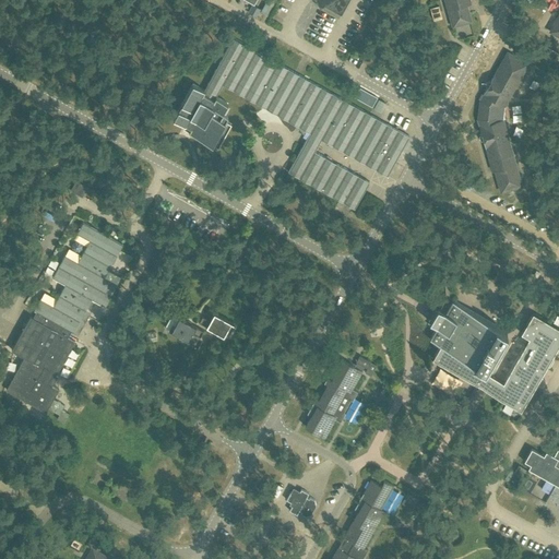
[(262,14),(266,0),(261,0),(257,13),(262,14)]
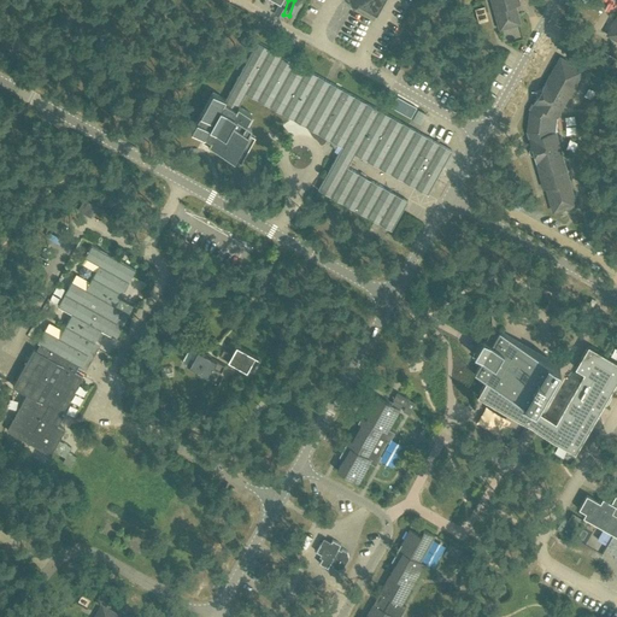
[(366,0),(357,6),(377,17),(386,0),(366,0)]
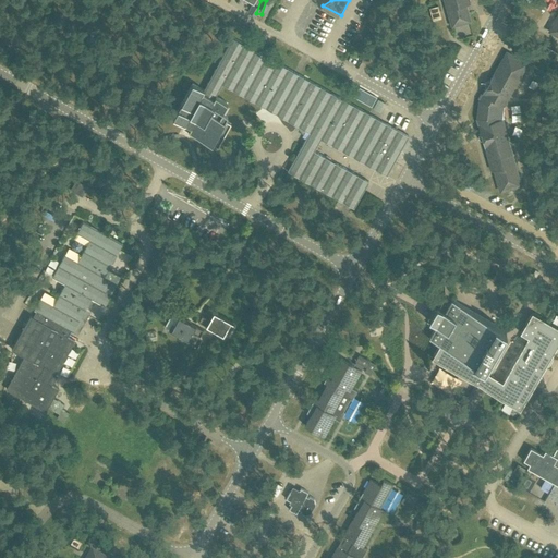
[(445,0),(450,16),(448,17),(451,26),(458,25),(458,24),(464,22),(464,23),(471,21),(468,12),(465,12),(464,4),(469,3),(468,0),(445,0)]
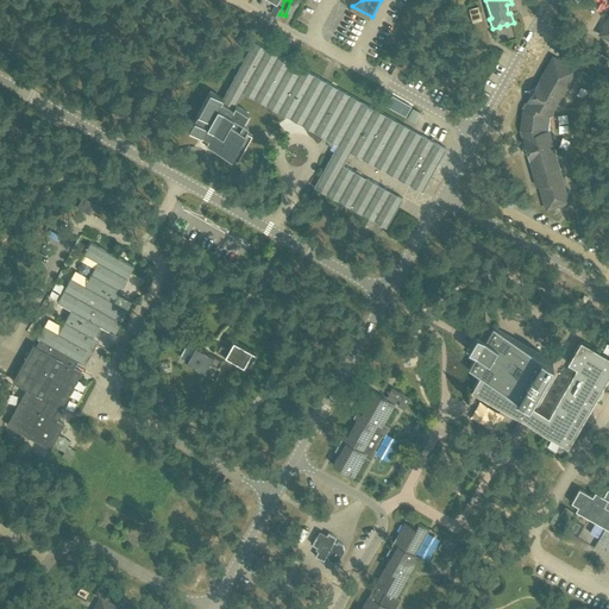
[(477,6),(469,8),(471,20),(481,18),(477,6)]
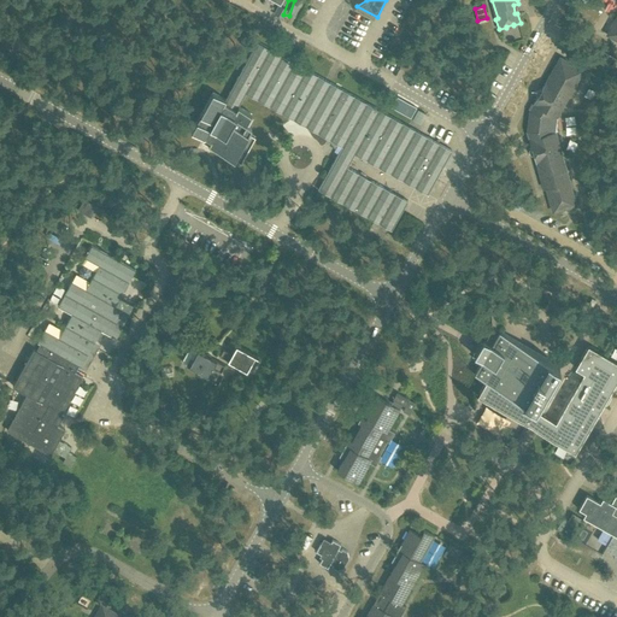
[(212,93),(191,131),(204,139),(210,142),(209,145),(240,163),(254,137),(247,133),(251,127),(246,124),(252,115),(239,106),(246,93),(342,147),(334,160),(318,191),(391,230),(403,211),(407,201),(347,168),(354,153),(427,194),(451,151),(257,42),(225,100),(212,93)]
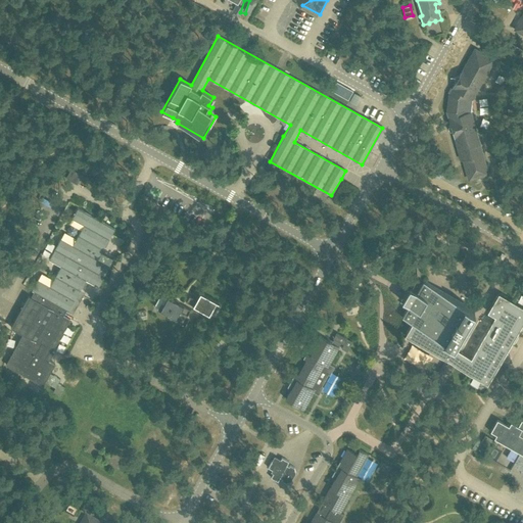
[(509,41),(505,48),(518,56),(522,49),(509,41)]
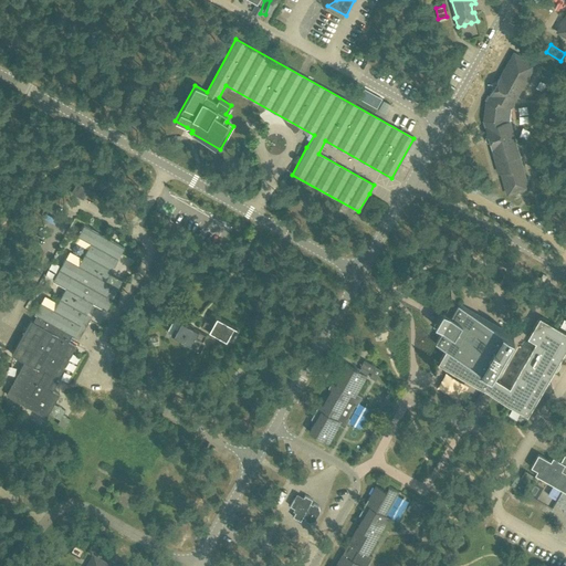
[(485,102),(483,119),(488,135),(489,134),(491,142),(490,142),(494,156),(495,156),(506,196),(527,190),(514,143),(515,143),(510,119),(504,122),(503,118),(504,107),(506,104),(511,107),(522,87),(521,86),(533,64),(514,53),(505,69),(504,69),(496,82),(498,82),(494,88),(493,88),(485,102)]
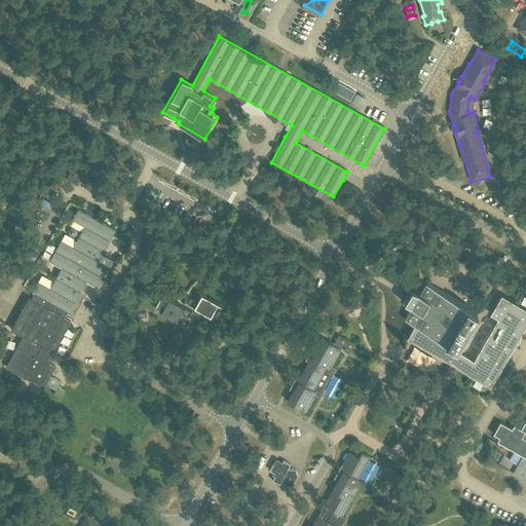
[(352,106),(358,97),(350,94),(346,103),(352,106)]
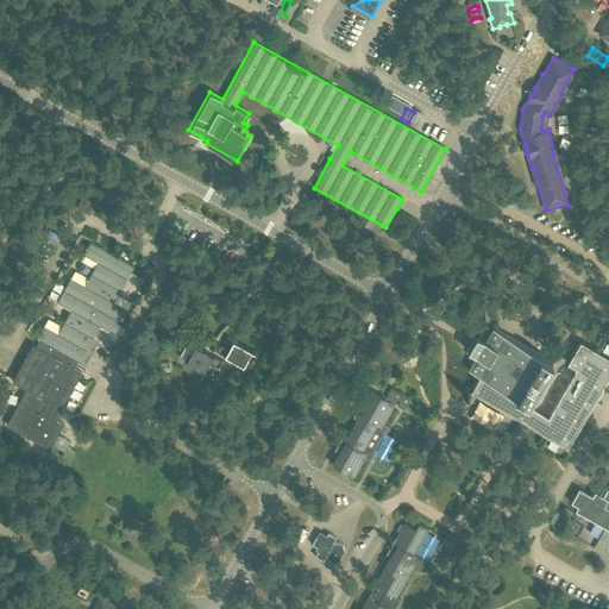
[(589,186),(579,188),(583,198),(591,195),(589,186)]
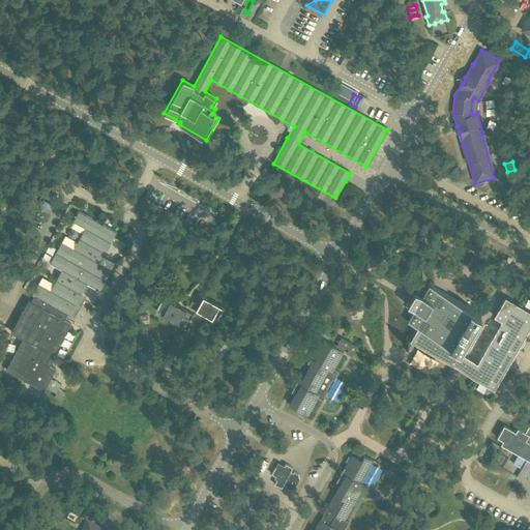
[(64,181),(72,186),(78,177),(70,173),(64,181)]
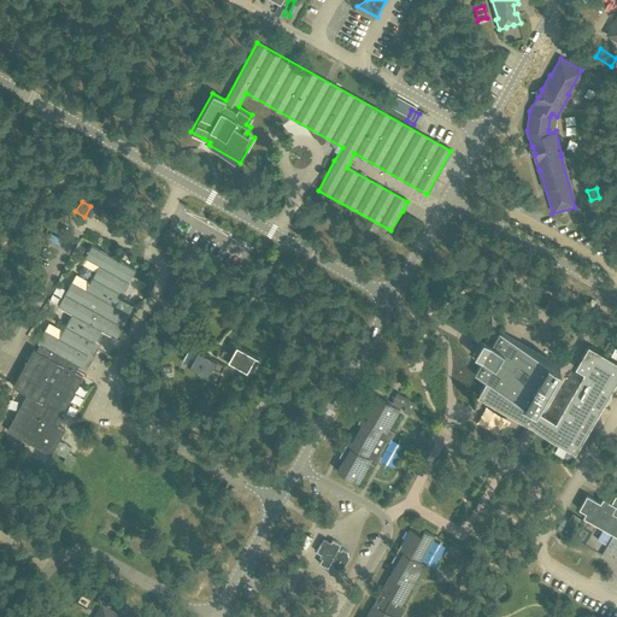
[(27,394),(6,430),(51,454),(65,429),(57,425),(63,415),(62,413),(83,376),(75,371),(78,365),(87,370),(100,345),(95,342),(101,330),(116,339),(129,313),(115,305),(135,269),(92,245),(84,258),(99,265),(86,289),(71,281),(58,306),(71,313),(58,338),(43,329),(37,342),(40,344),(36,350),(34,348),(12,386),(27,394)]
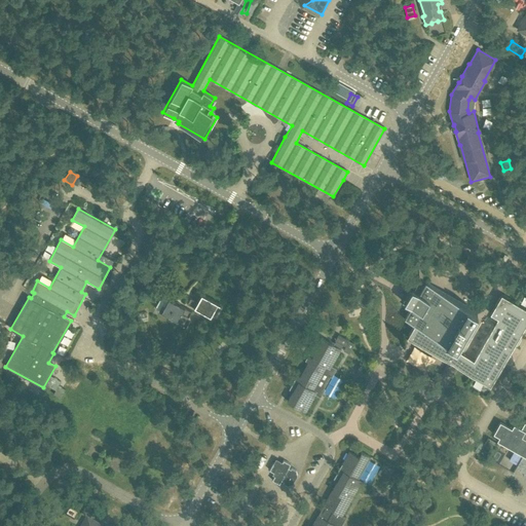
[(412,291),(404,303),(411,307),(405,318),(414,326),(407,338),(490,386),(525,324),(525,307),(501,294),(490,313),(497,317),(474,358),(456,349),(477,313),(425,283),(418,294),(412,291)]
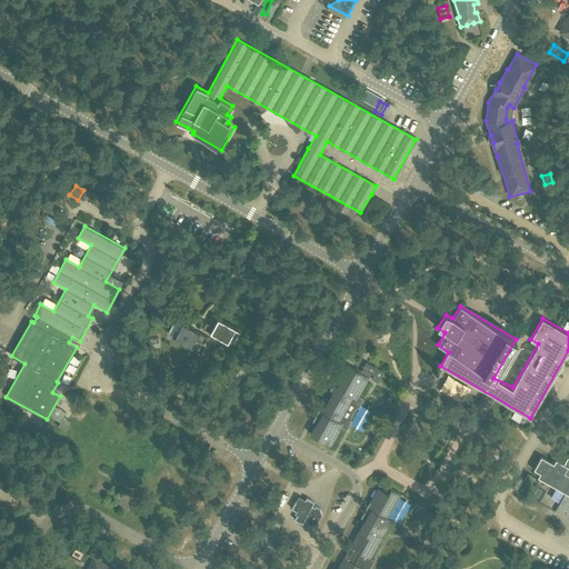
[(206,322),(202,328),(227,342),(235,328),(218,319),(213,326),(206,322)]
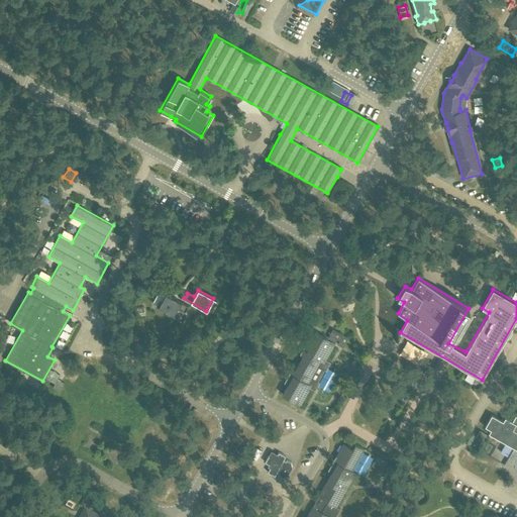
[(166,294),(159,306),(175,315),(178,308),(185,312),(188,307),(166,294)]
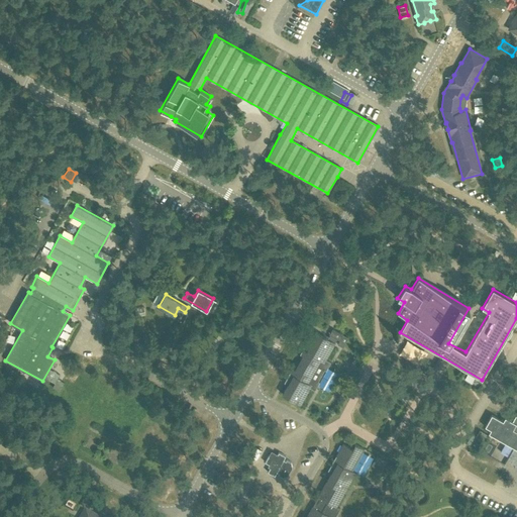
[(144,307),(134,310),(136,318),(147,316),(144,307)]
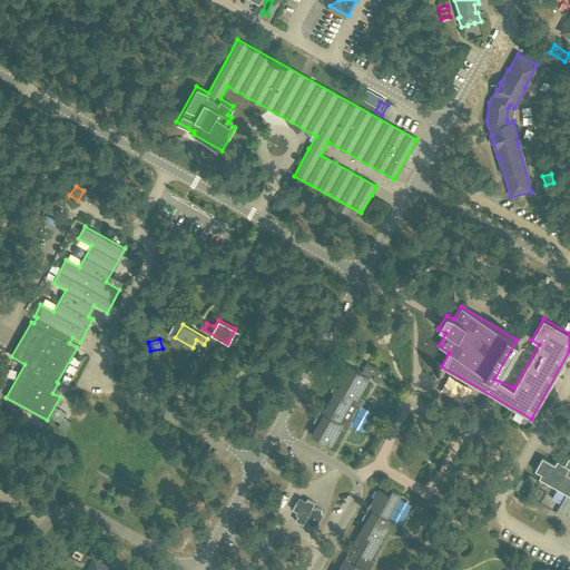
[(366,363),(363,370),(374,376),(377,370),(366,363)]
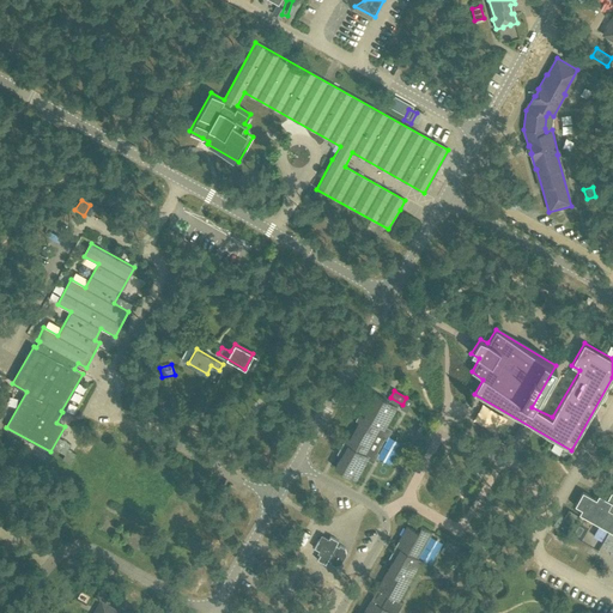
[(347,445),(335,468),(356,480),(368,460),(372,463),(378,454),(377,453),(384,439),(386,439),(392,430),(386,426),(398,407),(376,395),(363,417),(360,416),(358,420),(356,420),(359,423),(350,439),(346,437),(346,438),(347,439),(345,444),(347,445)]
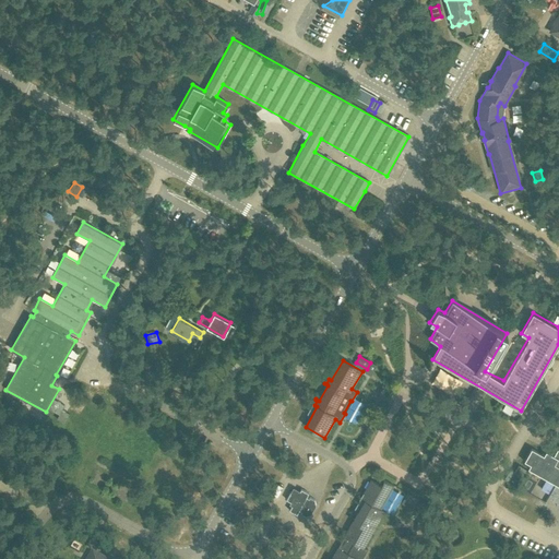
[(531,449),(524,461),(530,464),(528,468),(555,484),(549,495),(558,500),(558,444),(556,450),(552,455),(546,452),(544,455),(531,449)]
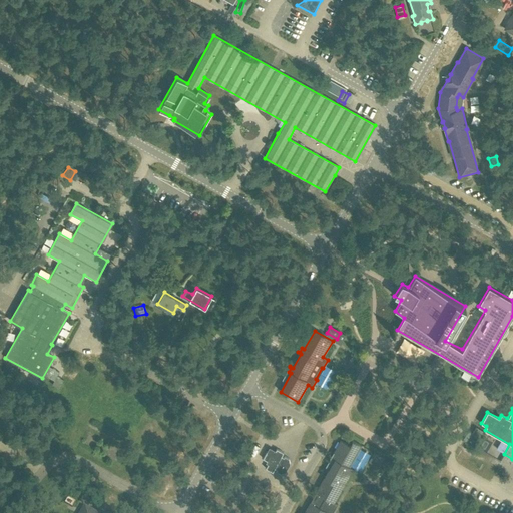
[(468,431),(463,441),(471,445),(476,436),(481,439),(484,432),(476,427),(473,433),(468,431)]
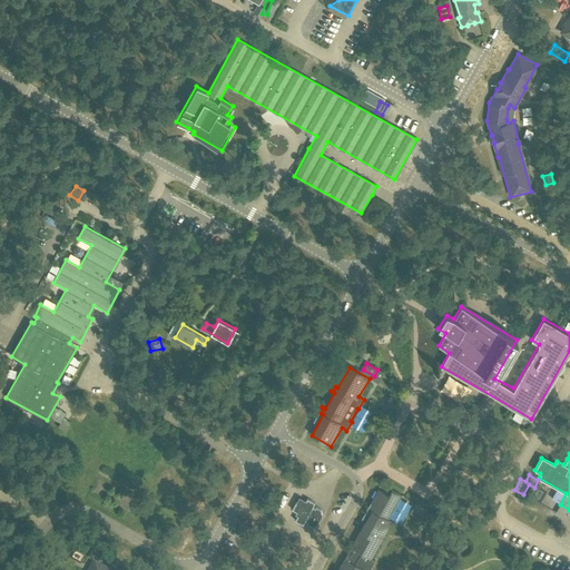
[(369,569),(375,561),(371,559),(392,521),(389,520),(397,501),(401,495),(391,490),(387,495),(379,490),(367,509),(362,519),(365,521),(351,548),(363,554),(356,566),(344,559),(337,569),(369,569)]
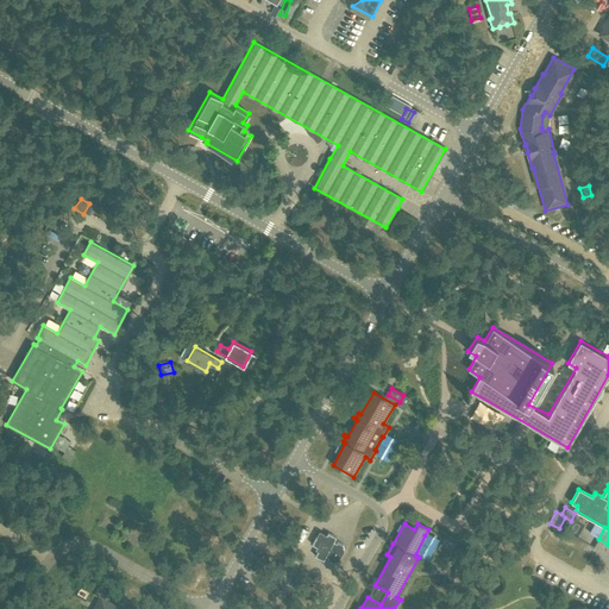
[(316,537),(312,545),(316,547),(315,550),(318,551),(315,556),(324,560),(326,556),(328,557),(327,559),(332,563),(338,560),(344,551),(343,545),(337,542),(337,544),(333,542),(336,538),(327,533),(325,538),(322,537),(321,539),(316,537)]
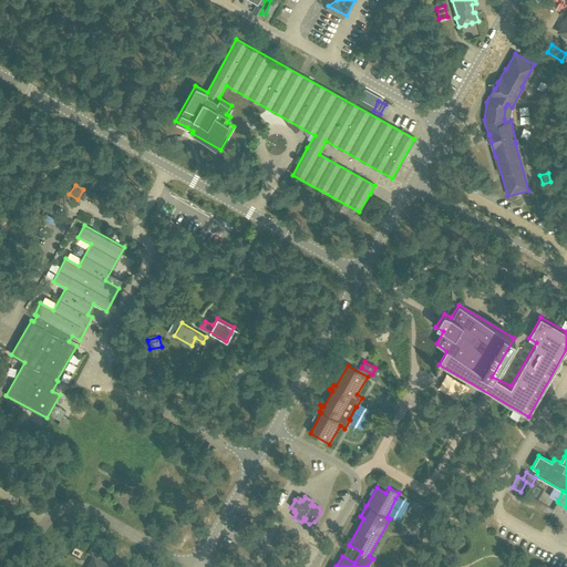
[(412,501),(405,512),(419,519),(425,507),(413,501),(412,501)]
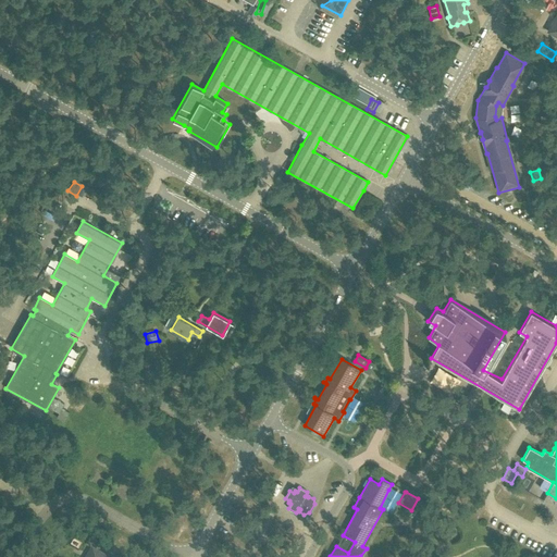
[(73,541),(70,546),(77,551),(81,545),(73,541)]
